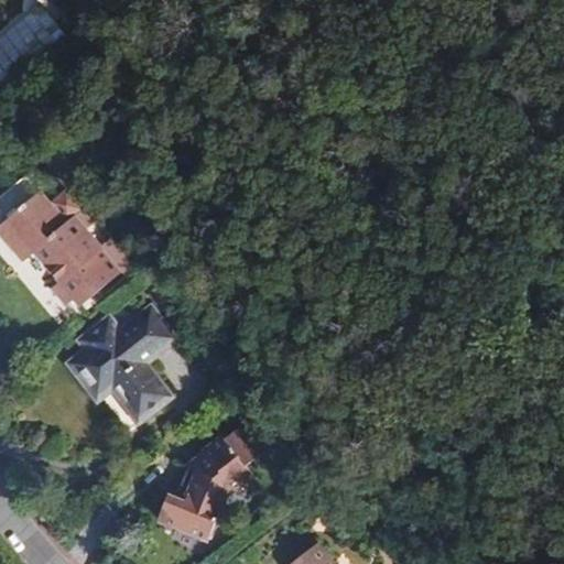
[(0,80),(51,40),(33,18),(0,44),(0,80)]
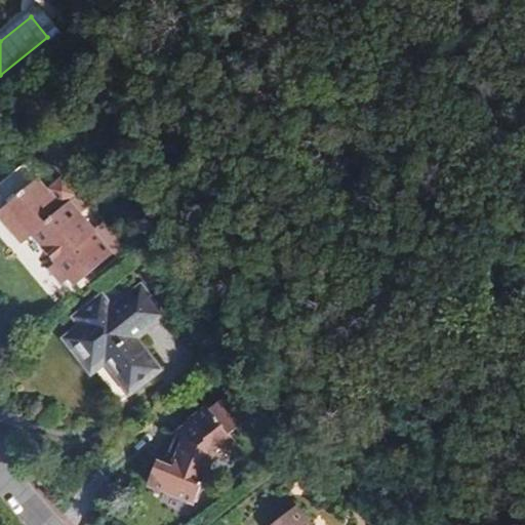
[(0,184),(0,194),(6,201),(14,193),(16,196),(37,178),(25,164),(0,184)]
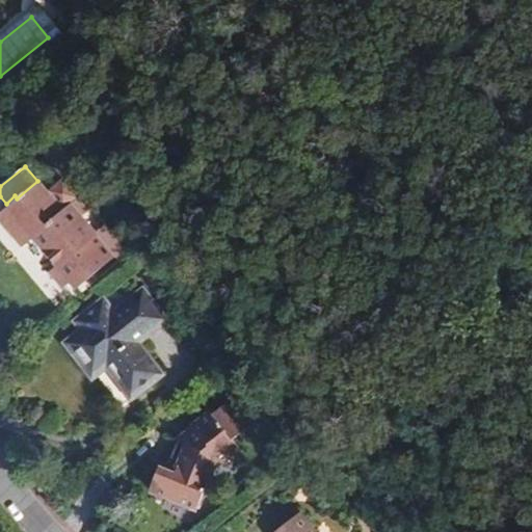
[(115,257),(72,204),(75,201),(62,186),(50,195),(37,181),(17,198),(15,195),(6,204),(8,206),(0,213),(0,220),(22,247),(32,238),(46,254),(57,267),(50,272),(63,289),(70,284),(79,276),(85,283),(115,257)]
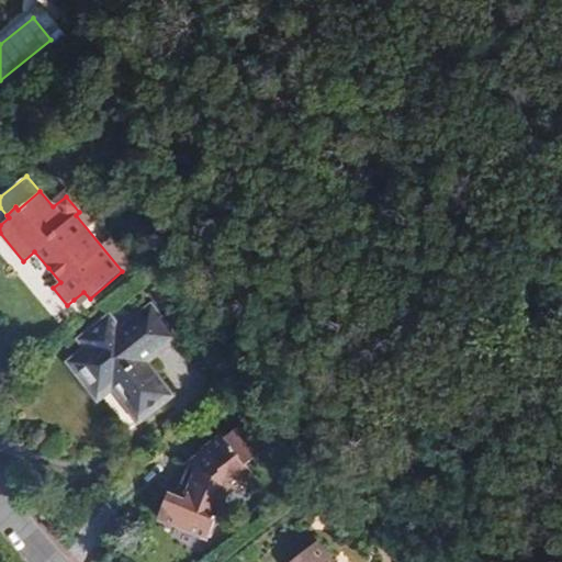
[(80,306),(90,299),(83,292),(74,300),(80,306)]
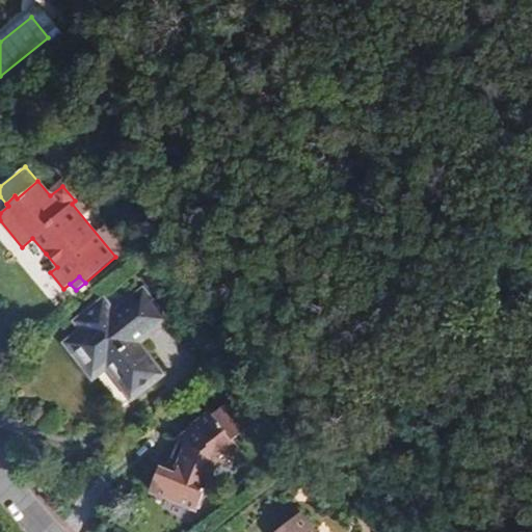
[(164,320),(141,291),(111,314),(103,303),(77,323),(83,330),(68,343),(81,361),(92,375),(107,365),(131,396),(160,374),(135,342),(164,320)]
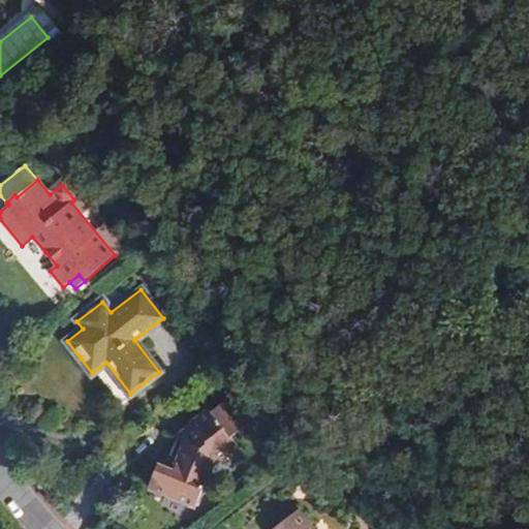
[(163,494),(195,506),(214,467),(238,448),(230,438),(249,424),(228,398),(211,412),(209,409),(188,425),(173,471),(158,465),(149,488),(163,494)]
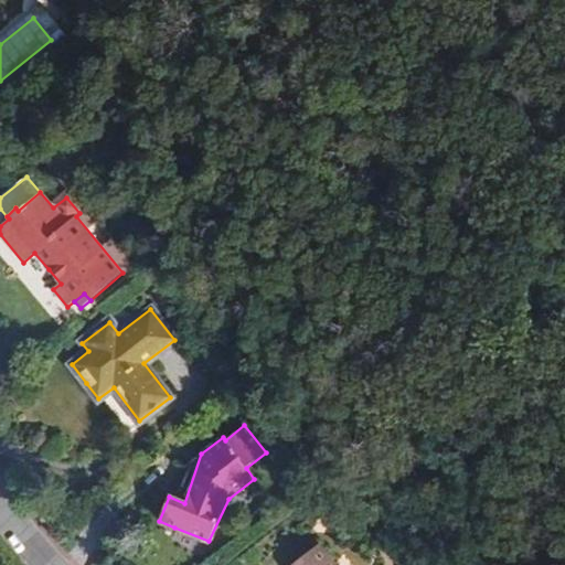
[(330,564),(318,548),(296,564),(330,564)]
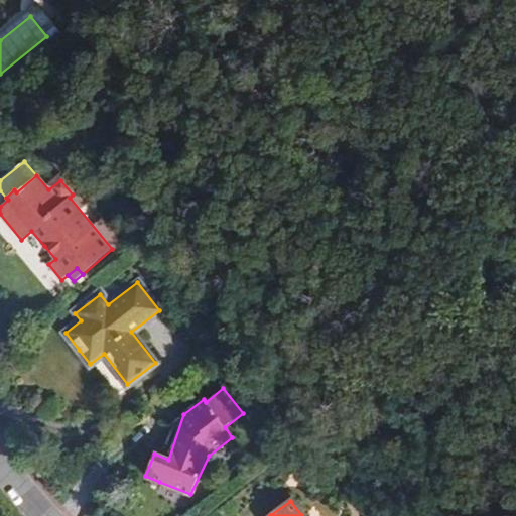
All buildings are outlined.
